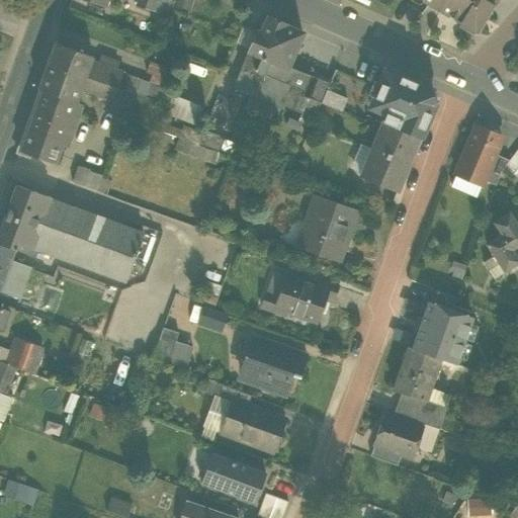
[(164,15),(168,0),(139,0),(138,5),(138,6),(143,7),(164,15)]
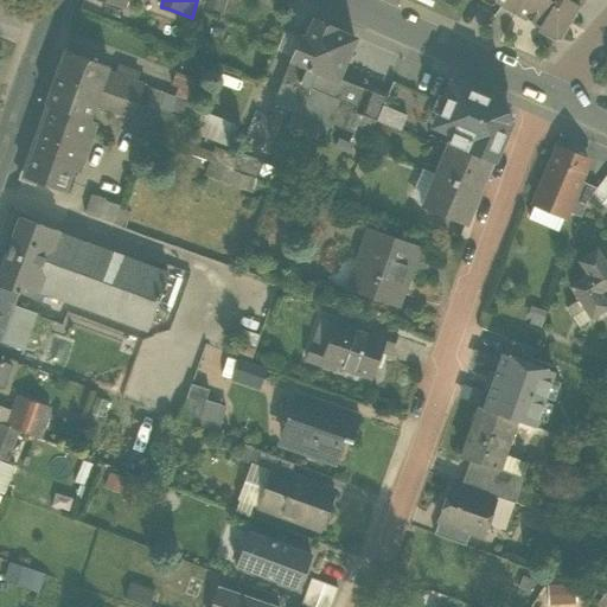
[(223,11),(225,0),(208,0),(206,7),(223,11)]
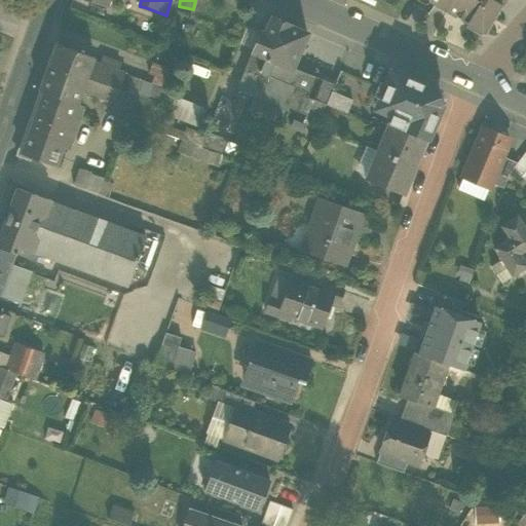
[(468,24),(470,24),(486,20),(497,0),(427,0),(429,0),(468,24)]
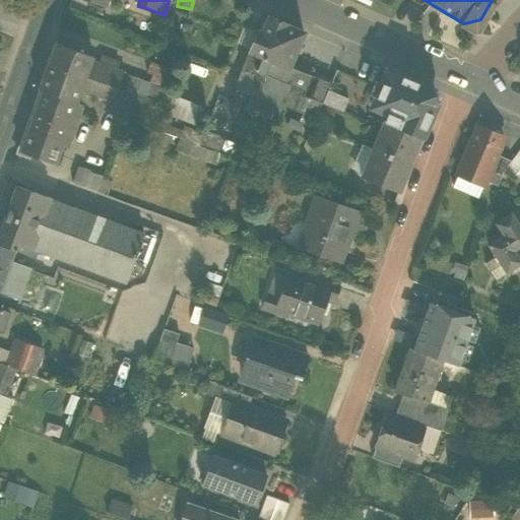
[(464,23),(463,23),(461,26),(474,35),(478,34),(493,10),(492,9),(497,0),(492,0),(480,19),(464,23)]
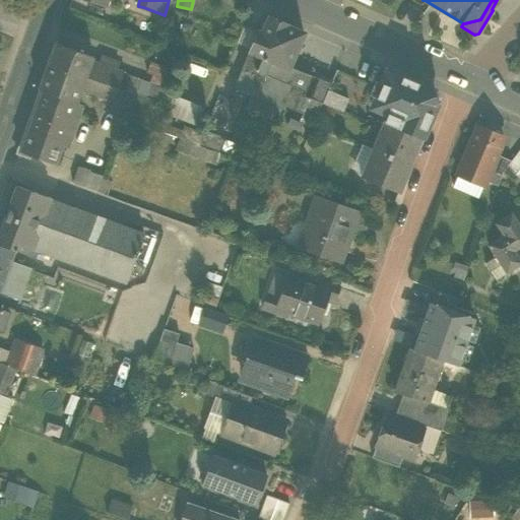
[(257,31),(249,51),(287,68),(288,67),(303,33),(268,17),(262,34),(257,31)]
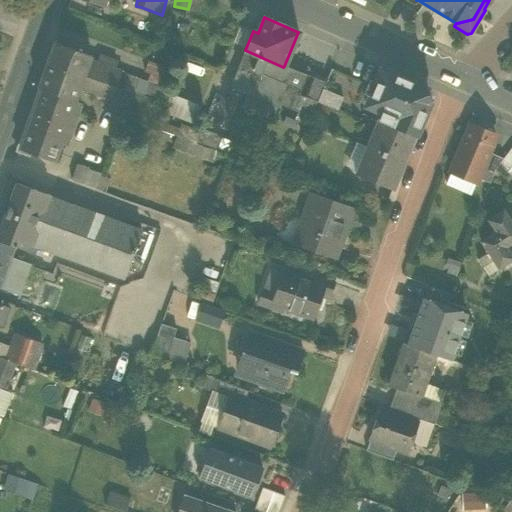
[(47,63),(84,76),(90,59),(91,56),(54,42),(47,63)]
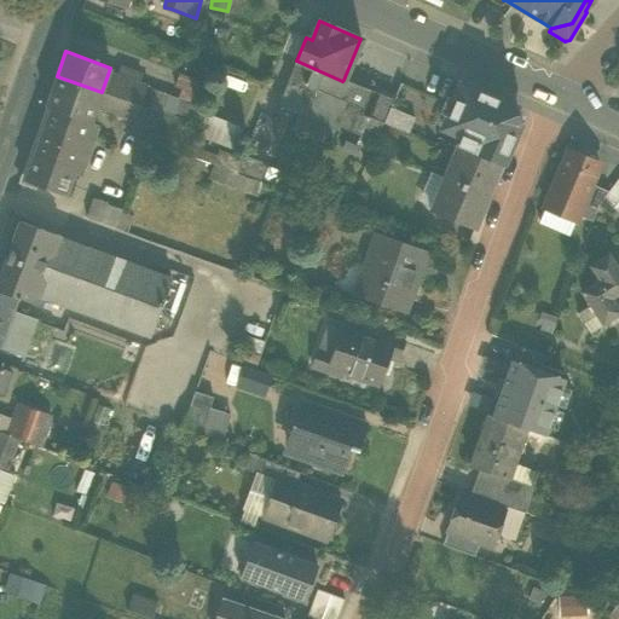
[(371,91),(343,80),(342,81),(296,61),(277,105),(299,115),(334,129),(336,131),(345,110),(358,115),(360,108),(364,109),(371,91)]
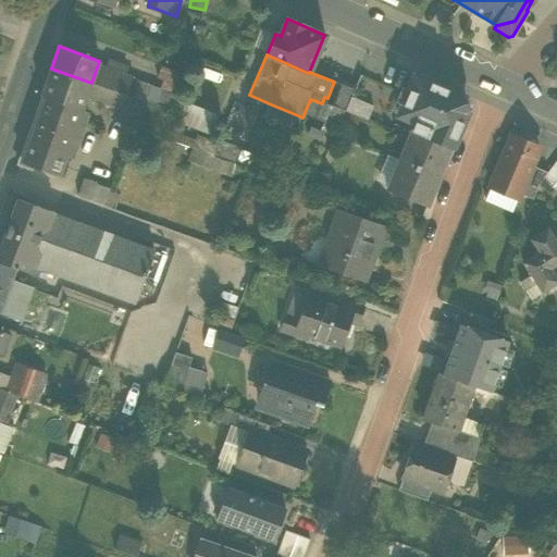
[(108,62),(106,67),(122,74),(124,69),(108,62)]
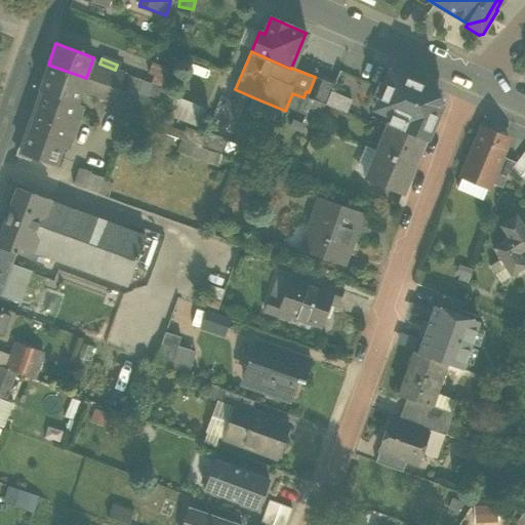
[(124,73),(115,70),(99,64),(92,61),(86,78),(119,89),(124,73)]
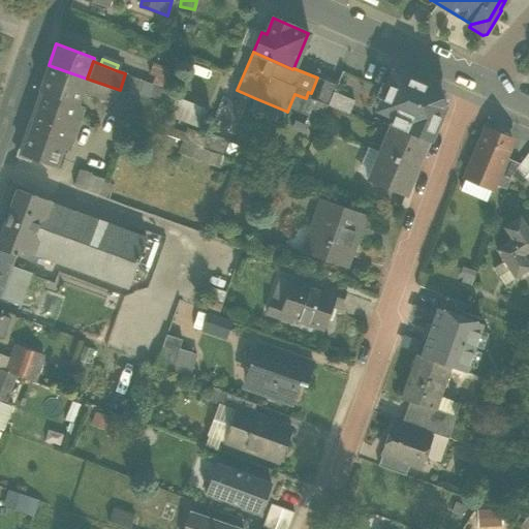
[(146,98),(165,105),(179,74),(153,64),(149,73),(155,76),(146,98)]
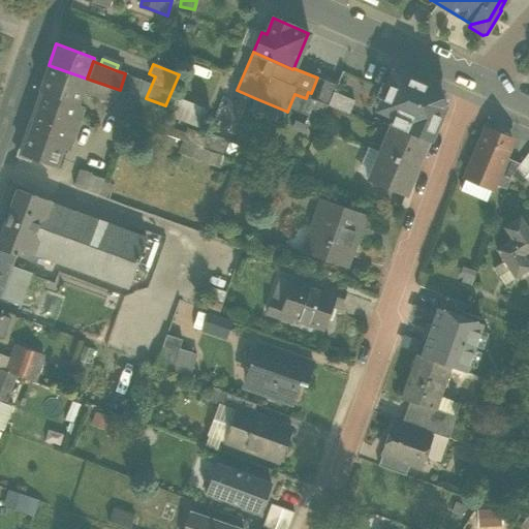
[(78,104),(82,92),(87,79),(49,65),(38,91),(78,104)]
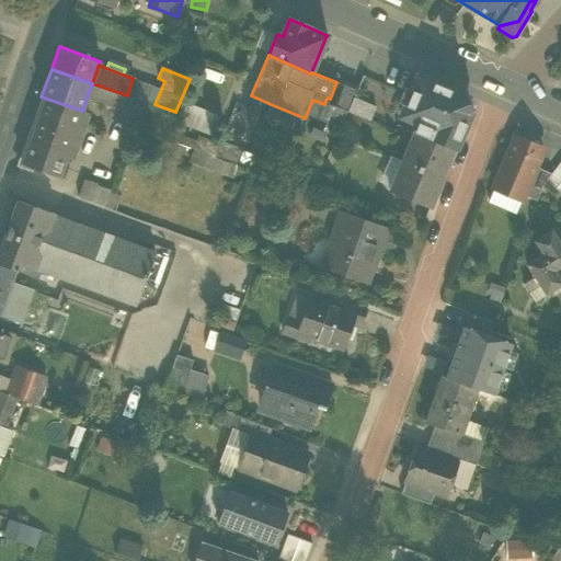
[(419,133),(419,134),(455,149),(471,111),(465,94),(418,75),(400,116),(416,123),(413,130),(419,133)]
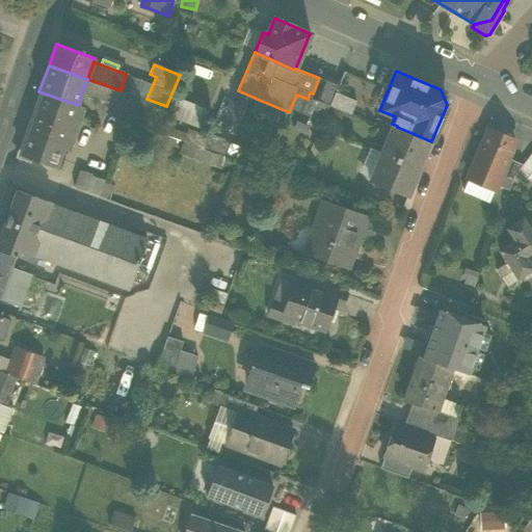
[(121,90),(87,79),(82,92),(114,104),(115,104),(120,91),(121,90)]
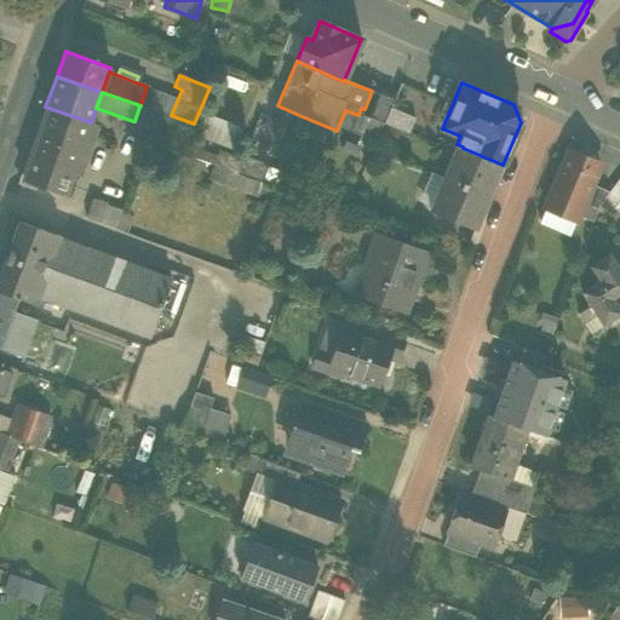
[(369,118),(384,124),(390,108),(394,99),(379,93),(369,118)]
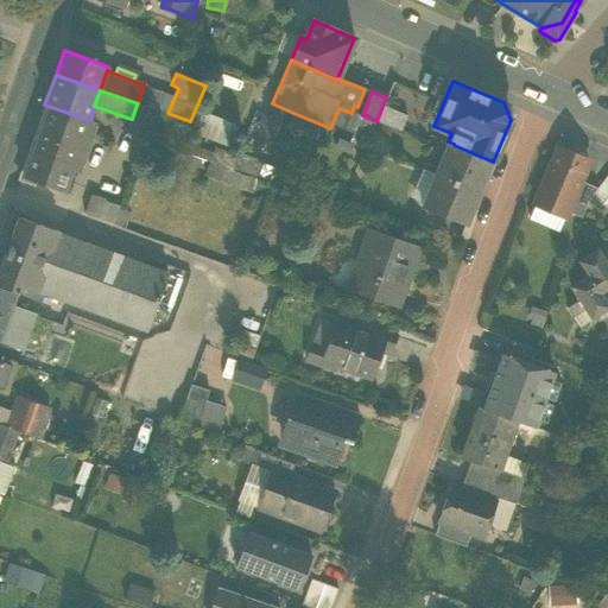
[(36,182),(64,192),(89,120),(44,105),(19,176),(35,182),(36,182)]
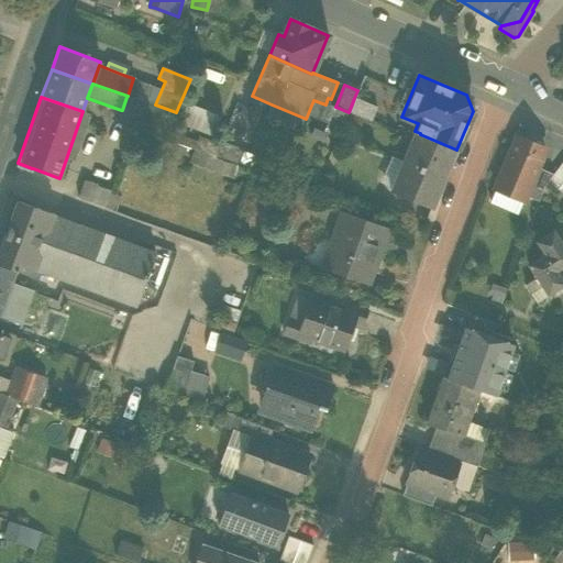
[(130,128),(166,140),(176,112),(127,97),(122,110),(121,110),(120,116),(130,128)]
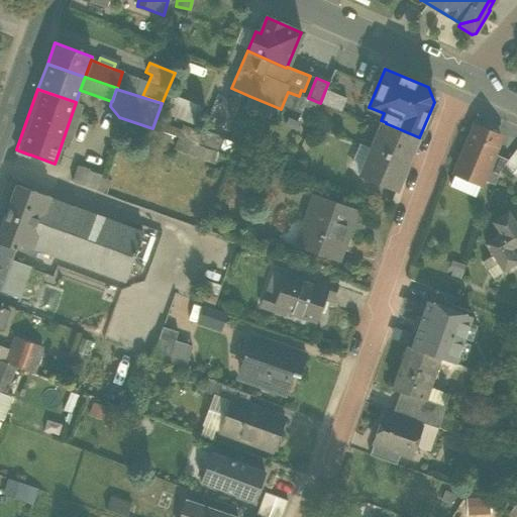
[(327,106),(340,111),(345,99),(325,90),(320,103),(327,106)]
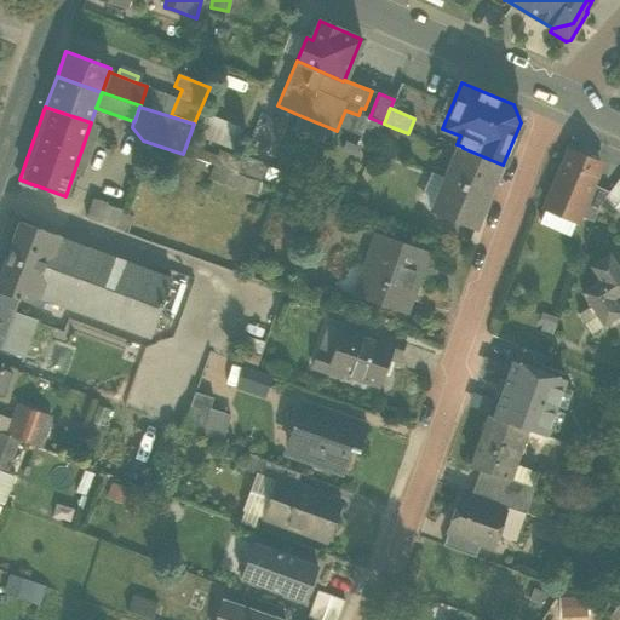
[(328,144),(334,130),(299,115),(293,127),(328,144)]
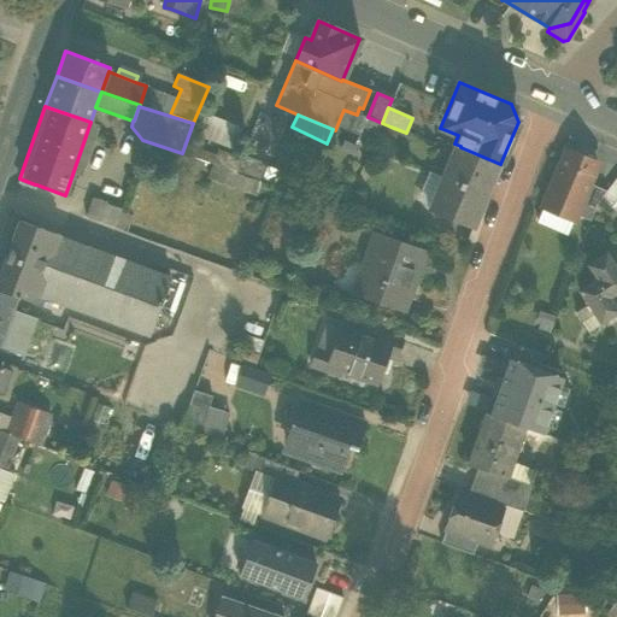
[(211,116),(205,135),(235,145),(241,124),(211,116)]
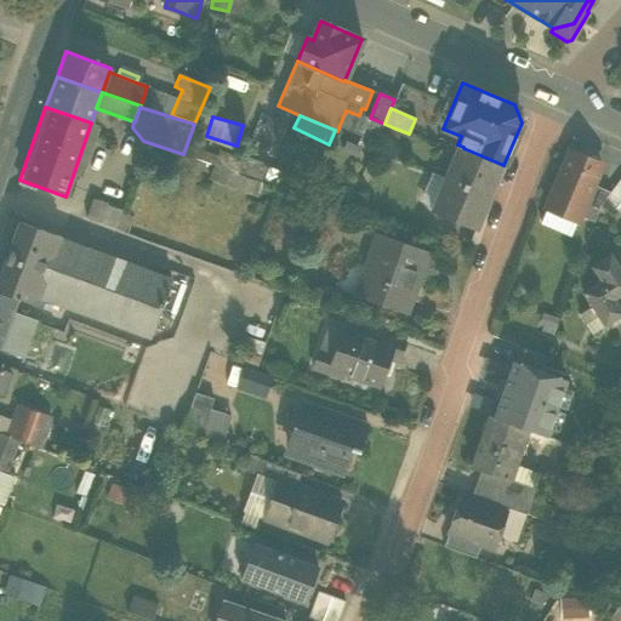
[(228,170),(237,172),(243,155),(217,146),(210,164),(212,164),(228,170)]
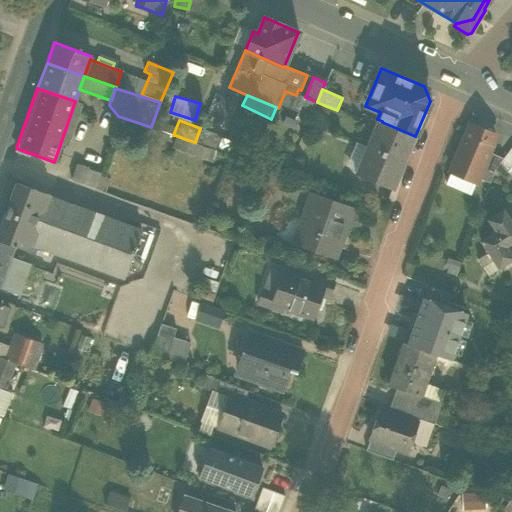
[(392,190),(415,136),(382,122),(375,138),(371,136),(362,158),(366,159),(359,176),(392,190)]
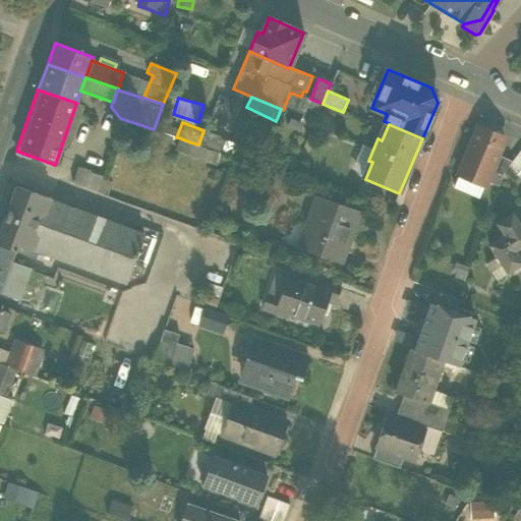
[(458,174),(484,185),(486,181),(498,155),(505,138),(478,127),(458,174)]
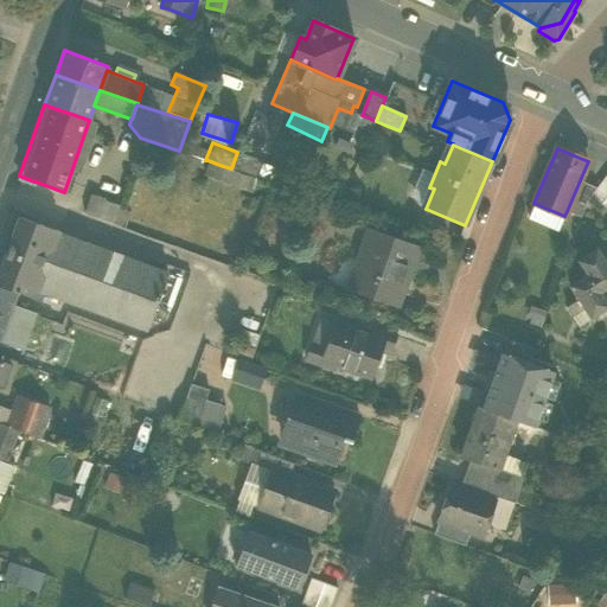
[(223,166),(208,160),(203,174),(218,180),(223,166)]
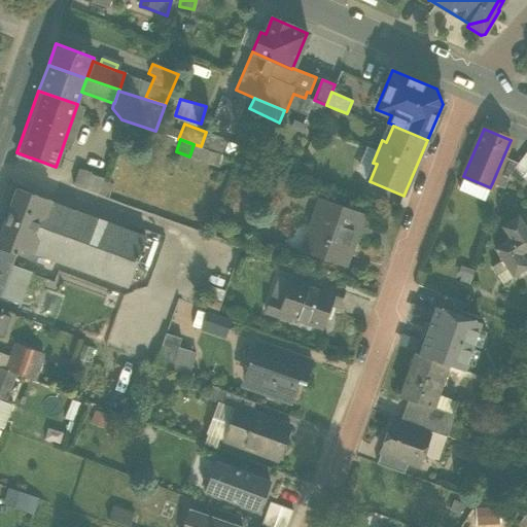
[(189,156),(204,162),(208,149),(201,146),(194,144),(189,156)]
